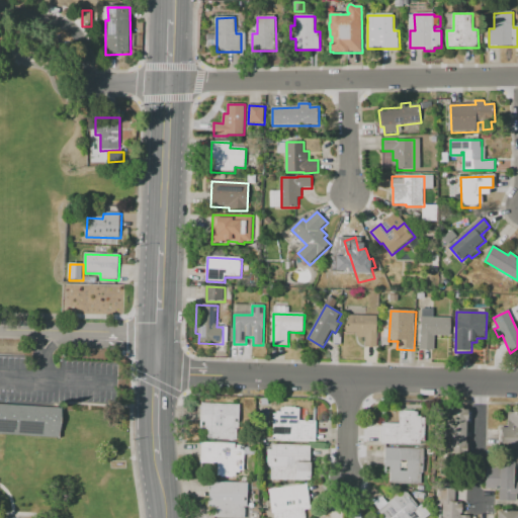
[(378,317),(377,348),(366,347),(366,338),(357,338),(357,334),(347,333),(348,316),(378,317)]
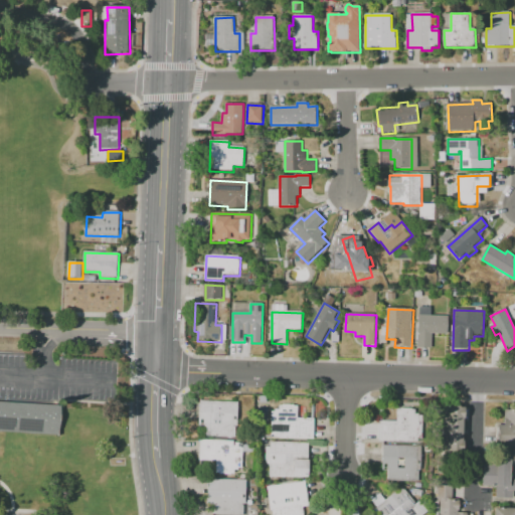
[(449,317),(449,335),(434,334),(433,349),(418,349),(419,316),(449,317)]
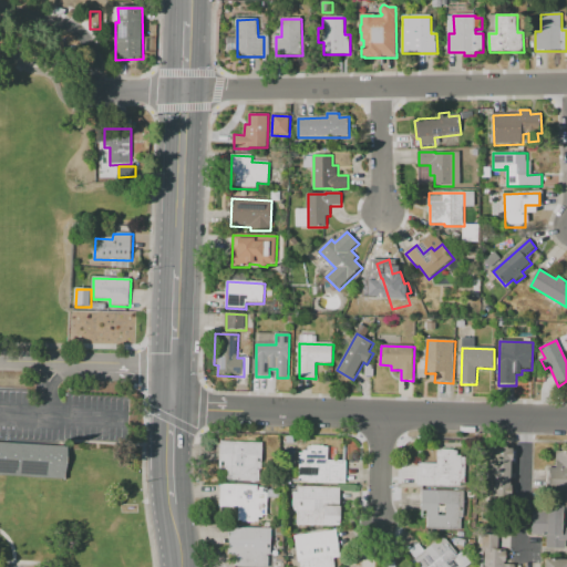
[(260,483),(225,481),(225,474),(220,474),(222,442),(264,444),(263,471),(260,471),(260,483)]
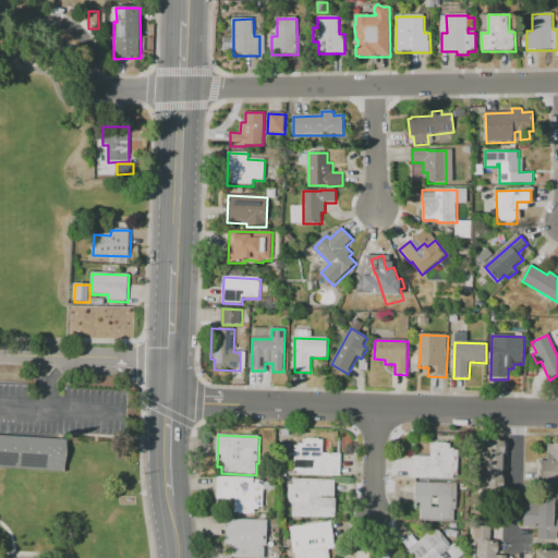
[(0,437),(68,441),(65,473),(0,469),(0,437)]
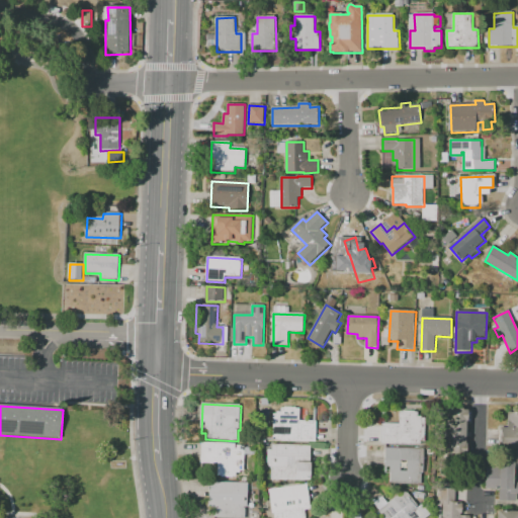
[(318,442),(274,440),(275,414),(279,414),(279,412),(283,412),(283,408),(285,409),(285,408),(298,408),(298,409),(301,410),(300,421),(319,422),(318,442)]
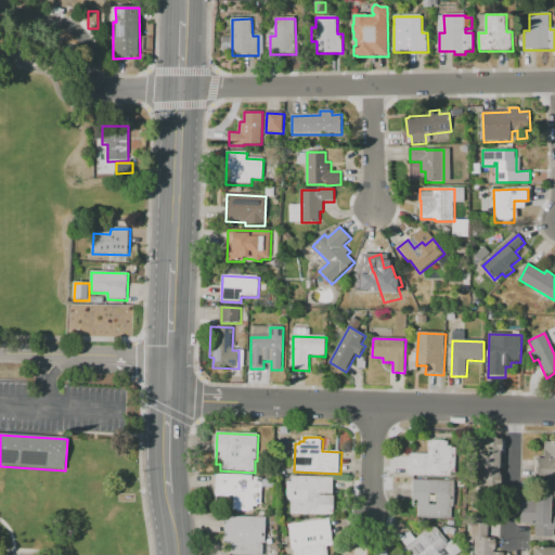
[(486,440),(490,440),(490,439),(498,439),(498,440),(502,440),(502,452),(501,452),(500,476),(502,476),(501,489),(483,488),(486,440)]
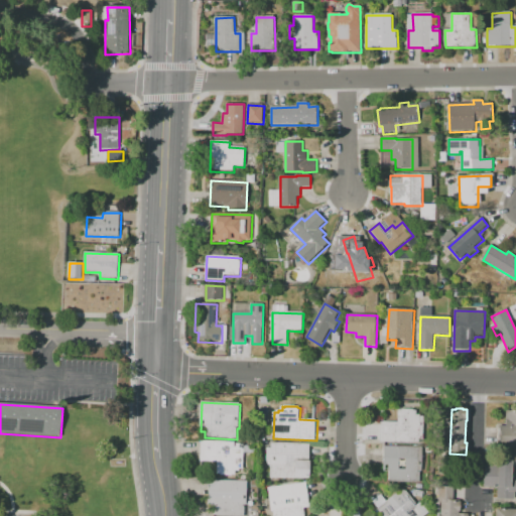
[(415,442),(383,441),(383,421),(400,421),(401,409),(404,409),(416,409),(416,410),(418,410),(418,414),(422,414),(422,416),(426,416),(425,439),(421,439),(421,441),(415,441),(415,442)]
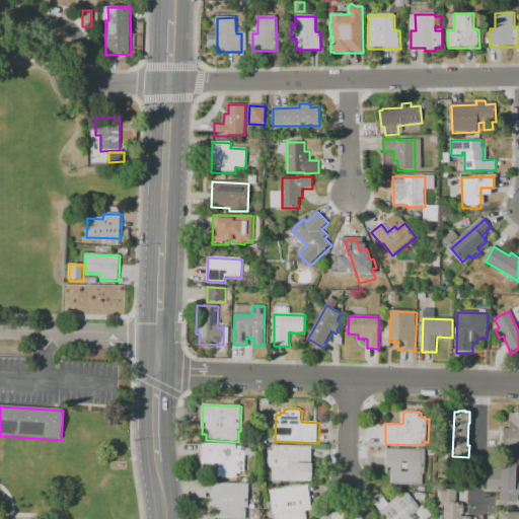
[(518,415),(518,451),(502,451),(503,429),(509,429),(509,415),(518,415)]
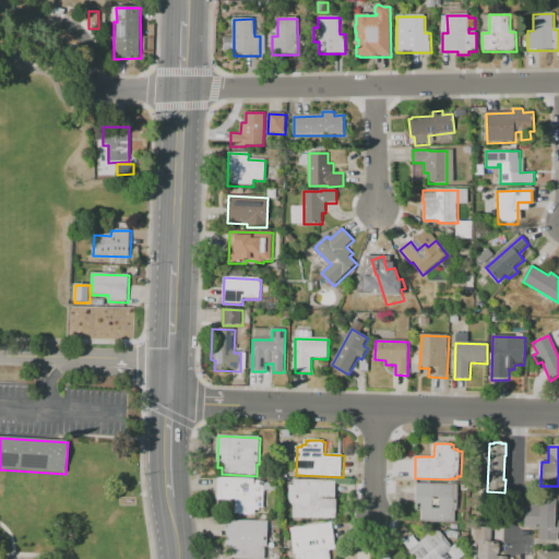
[(263,509),(260,509),(260,511),(256,511),(256,515),(252,515),(252,516),(239,515),(239,514),(236,513),(236,502),(217,501),(218,478),(254,479),(254,482),(261,482),(261,484),(264,484),(263,509)]
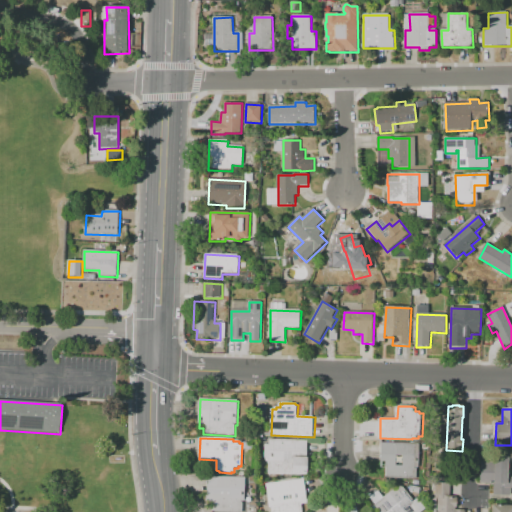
[(309,440),(308,456),(310,456),(309,474),(270,473),(270,458),(266,458),(266,444),(271,444),(271,439),(309,440)]
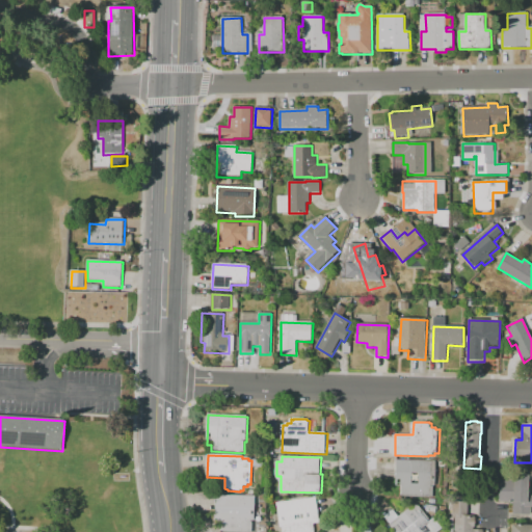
[(433,497),(402,497),(403,486),(396,485),(397,460),(436,461),(435,486),(433,486),(433,497)]
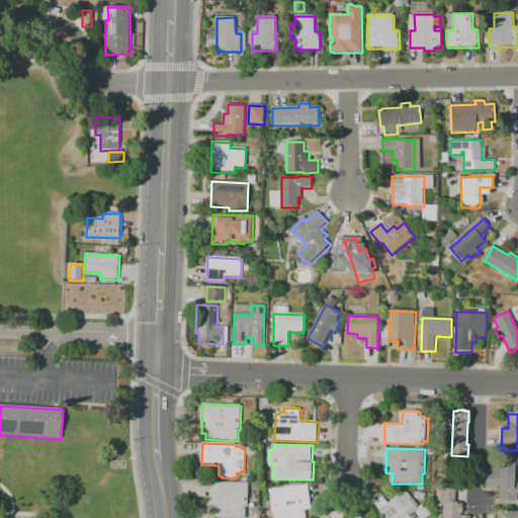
[(517,501),(503,501),(504,491),(496,491),(496,489),(490,489),(491,467),(500,468),(500,465),(506,465),(506,461),(517,461),(517,501)]
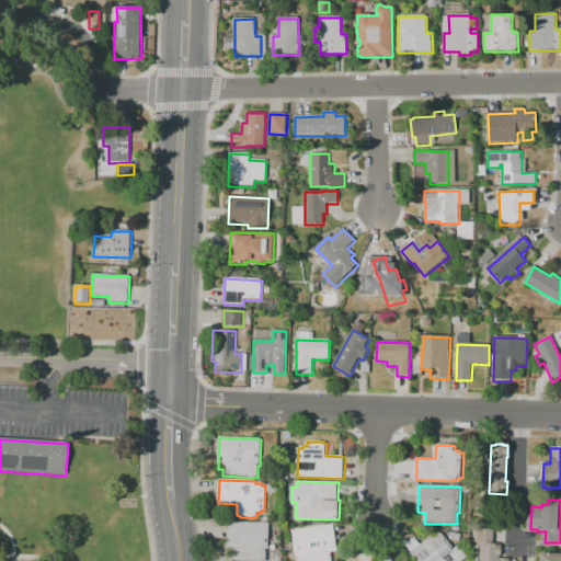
[(266,560),(233,560),(235,550),(227,549),(228,523),(270,525),(268,550),(266,550),(266,560)]
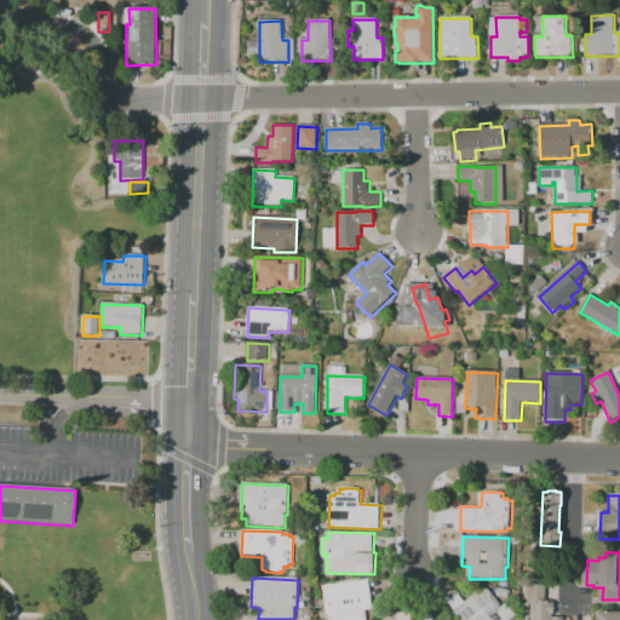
[(368,580),(373,610),(366,612),(367,619),(329,619),(329,616),(327,616),(323,586),(368,580)]
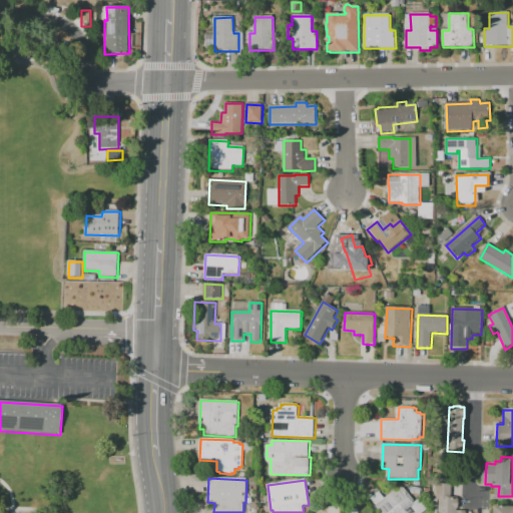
[(439,512),(440,500),(437,500),(438,485),(452,485),(452,498),(458,498),(458,499),(459,500),(459,509),(458,509),(458,511),(467,512),(439,512)]
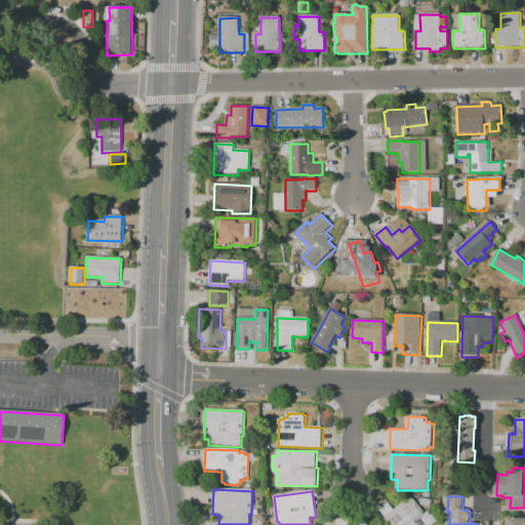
[(428,524),(390,524),(386,520),(388,519),(380,510),(390,502),(395,510),(407,500),(408,502),(412,498),(413,500),(415,499),(426,513),(425,513),(426,515),(422,518),(428,524)]
